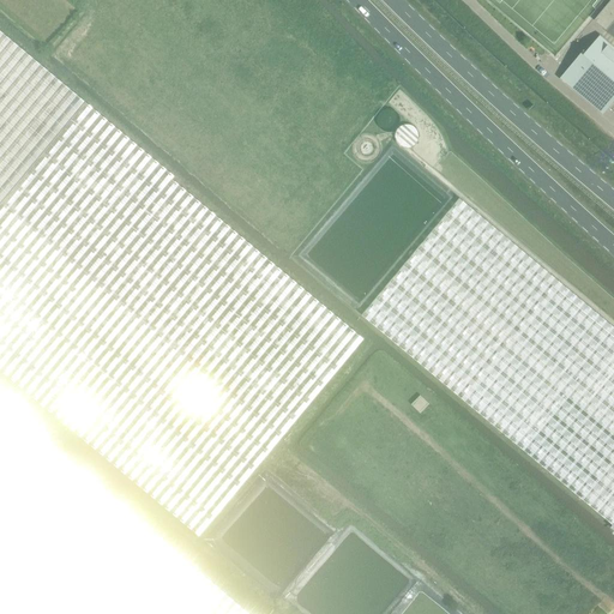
[(613,0),(611,0),(599,16),(611,25),(606,31),(613,37),(613,0)]
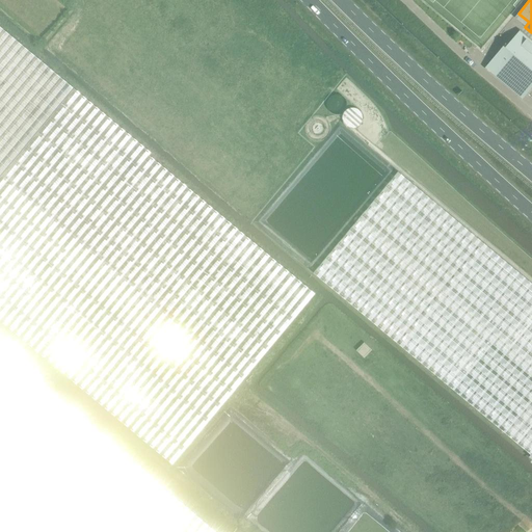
[(0,321),(173,464),(315,293),(120,126),(0,24),(0,321)]
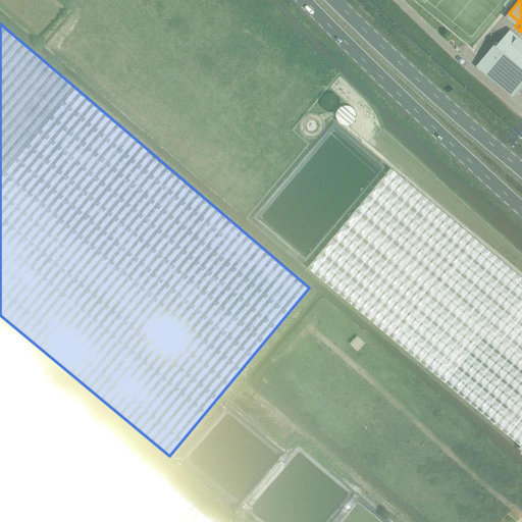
[(498,44),(497,44),(477,66),(510,94),(521,79),(521,40),(510,30),(498,44)]
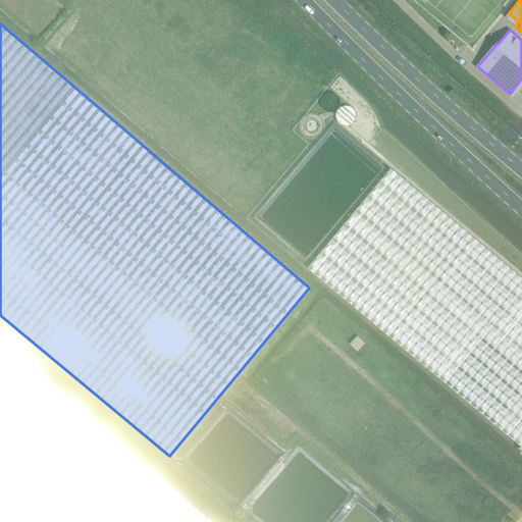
[(334,103),(334,100),(332,98),(330,96),(329,96),(326,95),(323,96),(321,97),(320,98),(318,101),(318,103),(319,106),(320,108),(322,110),(325,111),(328,111),(331,109),(333,107),(334,103)]
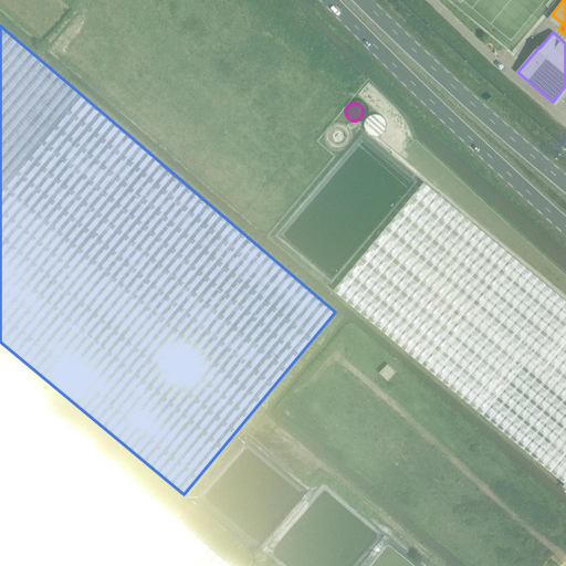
[(381,127),(381,125),(380,122),(377,119),(374,118),(370,118),(368,121),(366,123),(365,125),(365,126),(365,129),(367,133),(369,135),(373,136),(376,136),(378,134),(380,132),(381,129),(381,127)]
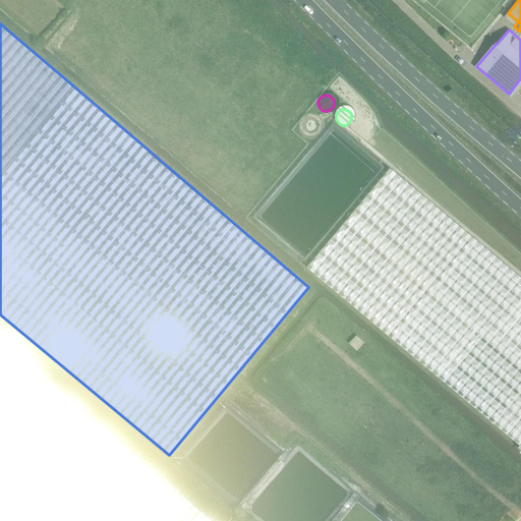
[(520,278),(390,169),(306,269),(307,269),(393,341),(394,340),(520,446),(520,278)]
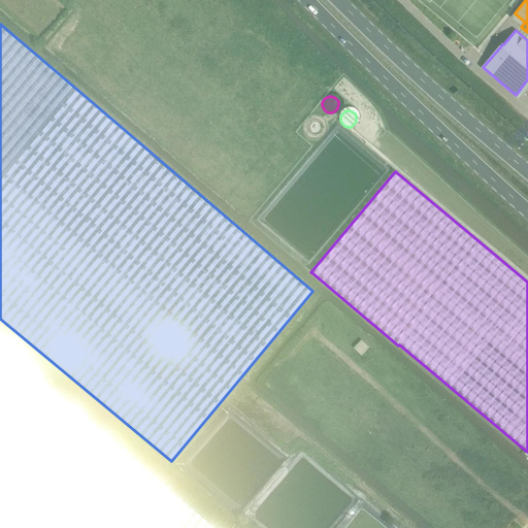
[(361,340),(354,348),(361,356),(369,348),(361,340)]
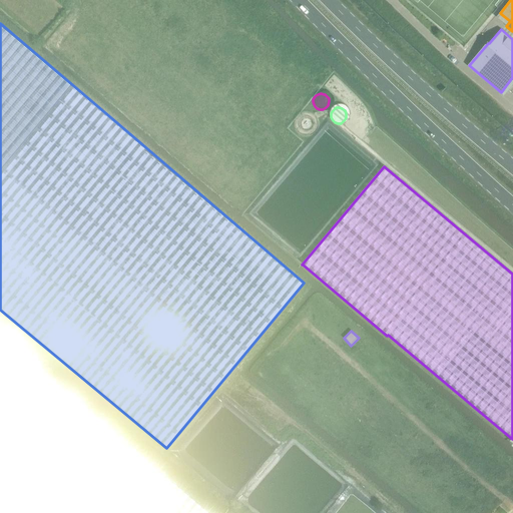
[(0,512),(207,512),(0,335),(0,512)]
